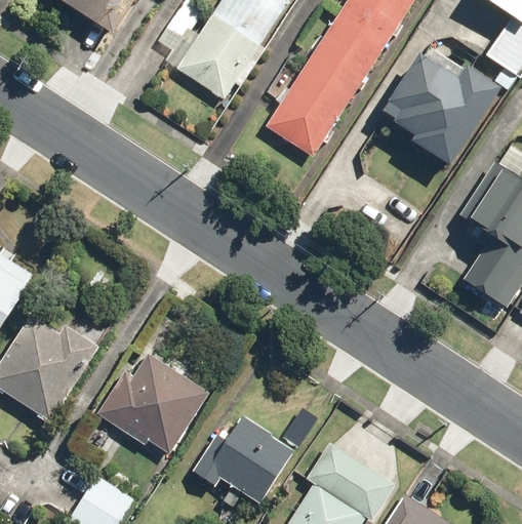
[(58,0),(71,8),(104,30),(114,36),(136,0),(58,0)]
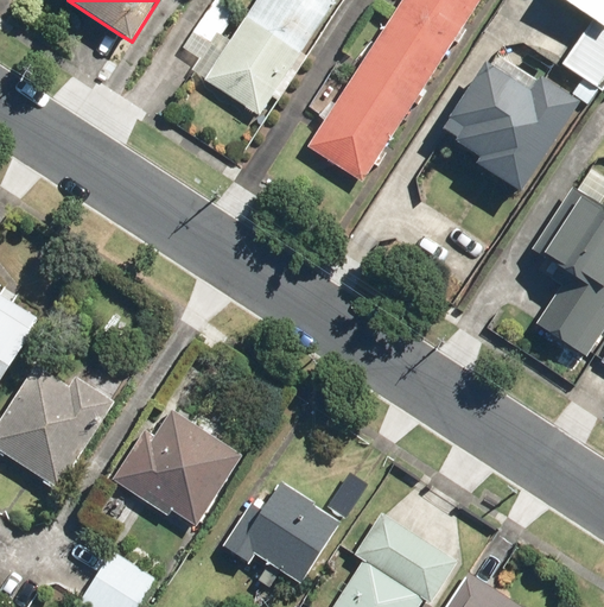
[(259,115),(332,0),(253,0),(203,78),(259,115)]
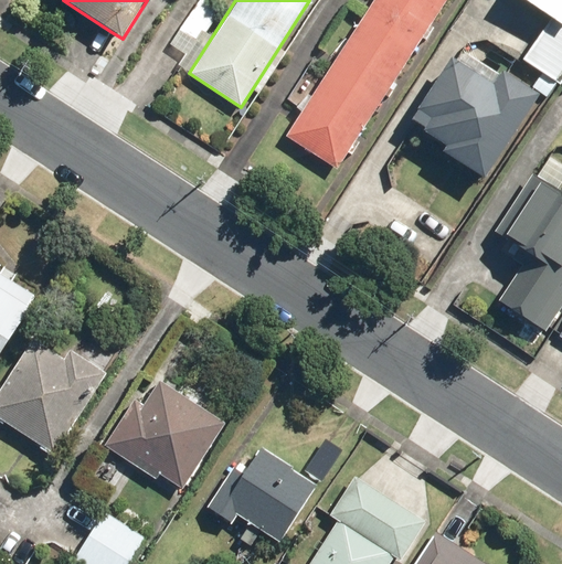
[(369,0),(284,135),(338,169),(445,0),(369,0)]
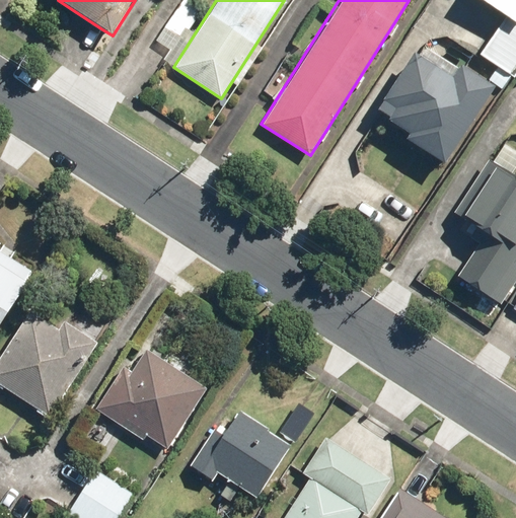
[(482,0),(515,21),(515,0),(482,0)]
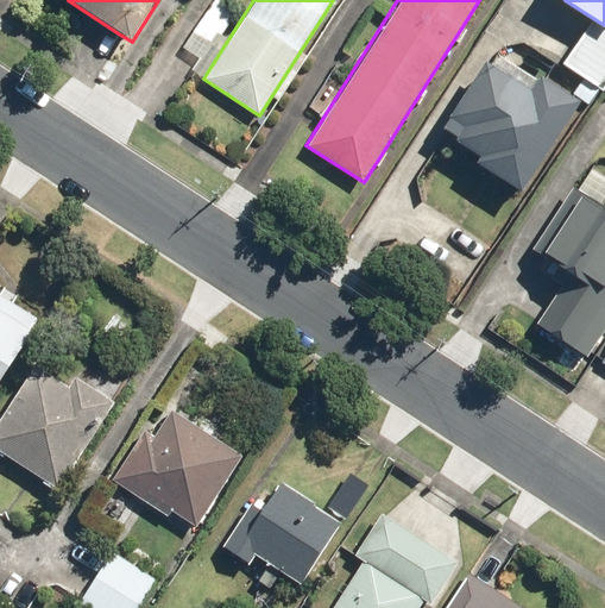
[(540,76),(531,88),(485,60),(441,131),(486,160),(481,167),(521,193),(579,102),(540,76)]
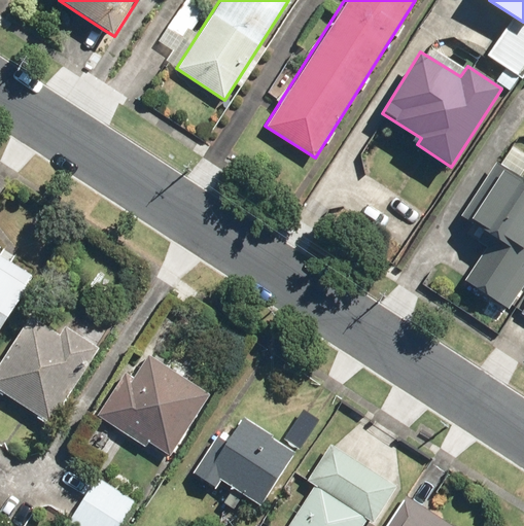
[(523,283),(523,178),(493,161),(459,216),(481,230),(453,275),(509,309),(523,283)]
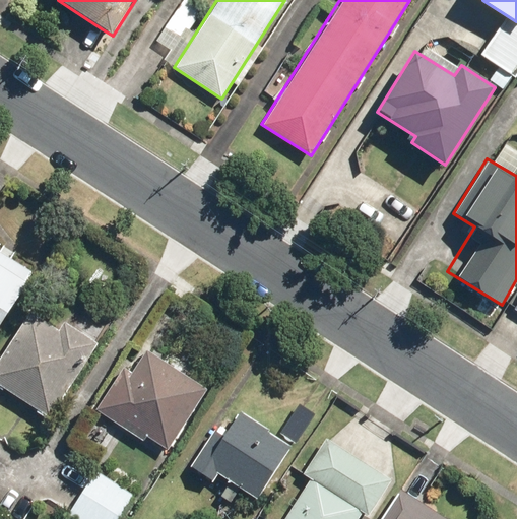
[(0,329),(36,274),(0,251),(0,329)]
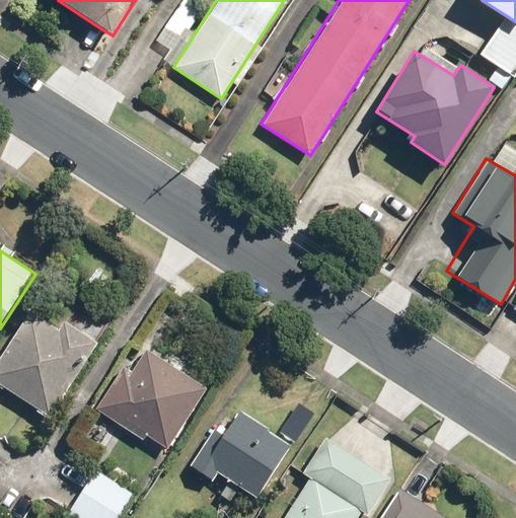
[(58,328),(29,311),(0,357),(0,386),(51,418),(97,343),(62,321),(58,328)]
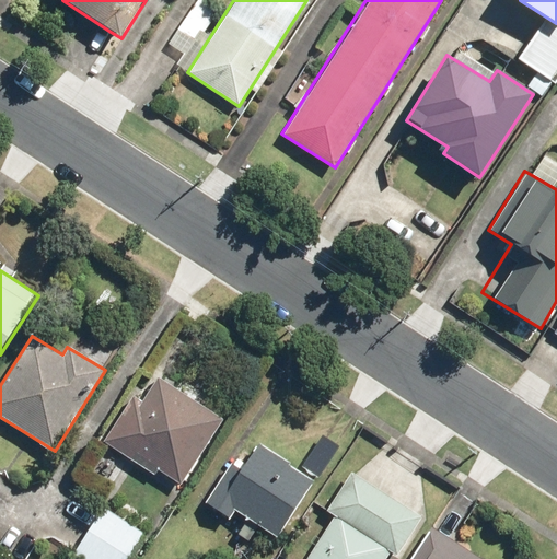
[(224,419),(160,377),(142,404),(134,398),(104,444),(126,457),(129,452),(182,486),(224,419)]
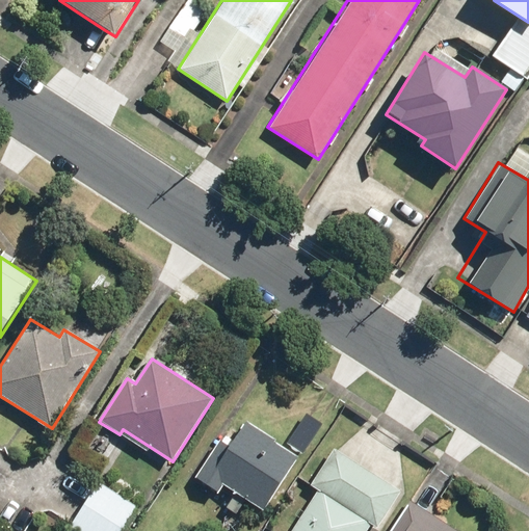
[(320,425),(303,414),(285,443),(301,453),(320,425)]
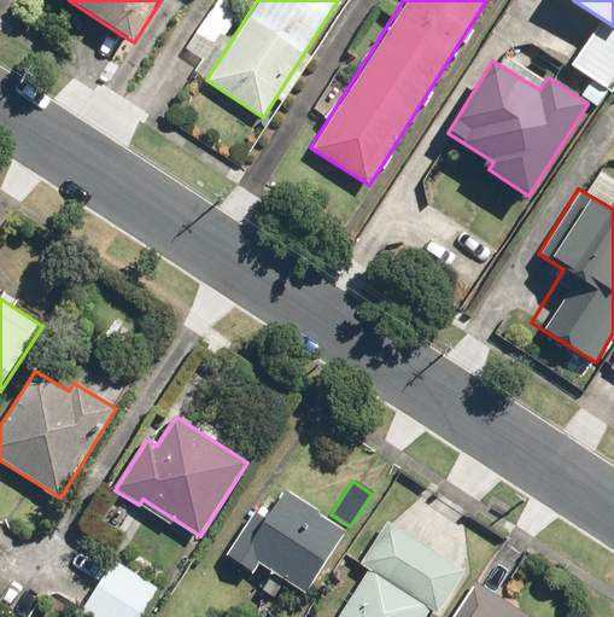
[(350,533),(285,490),(272,512),(261,505),(227,557),(255,574),(261,564),(309,595),(350,533)]
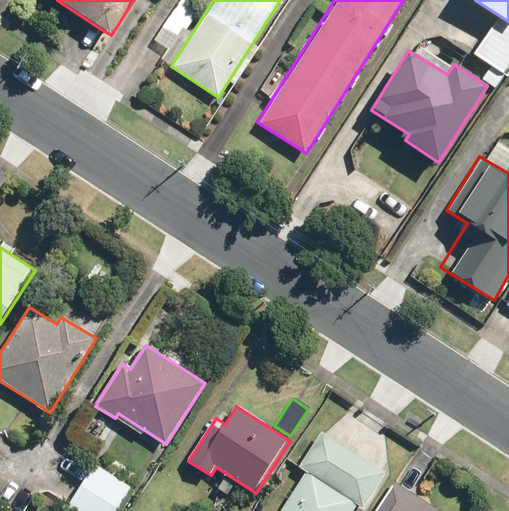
[(386,473),(321,432),(298,467),(306,472),(357,505),(364,508),(386,473)]
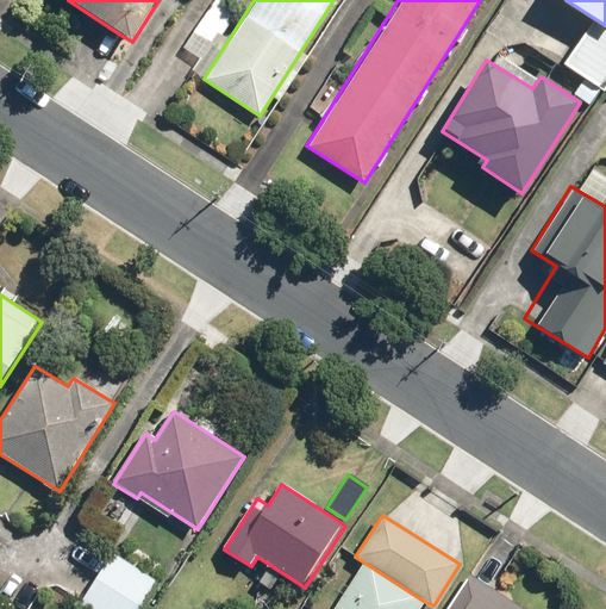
[(139,608),(157,582),(112,553),(80,604),(88,608),(139,608)]
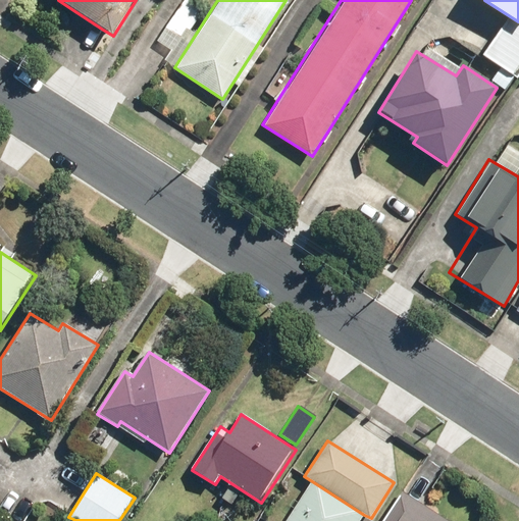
[(286,520),(360,520),(364,515),(312,481),(286,520)]
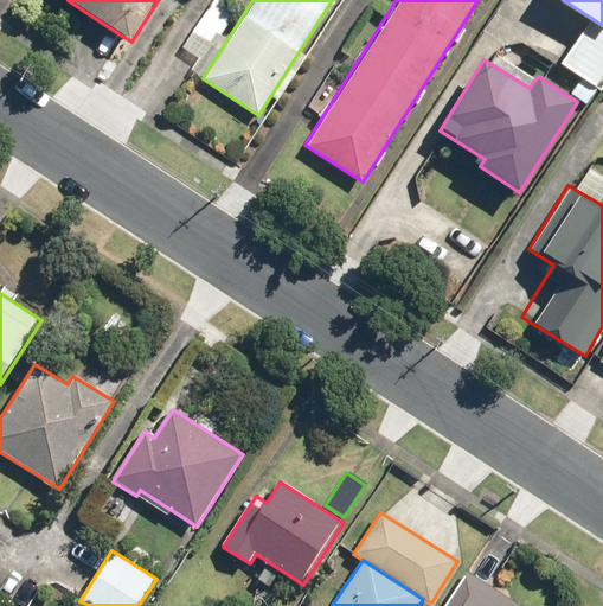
[(519,605),(467,573),(446,605),(519,605)]
